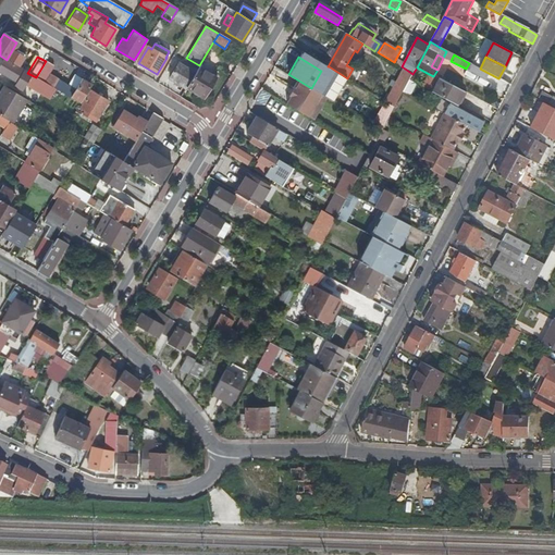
[(46,61),(36,77),(54,88),(79,102),(90,85),(82,79),(76,89),(48,73),(53,65),(46,60),(46,61)]
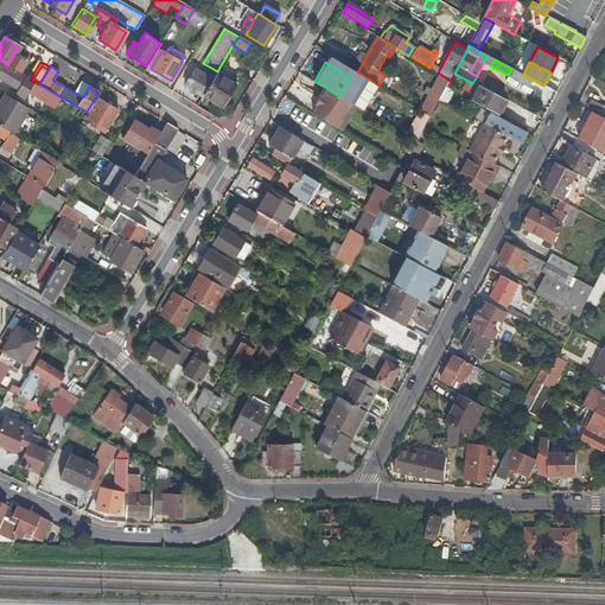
[(0,77),(18,88),(25,76),(16,70),(14,72),(4,67),(0,72),(0,77)]
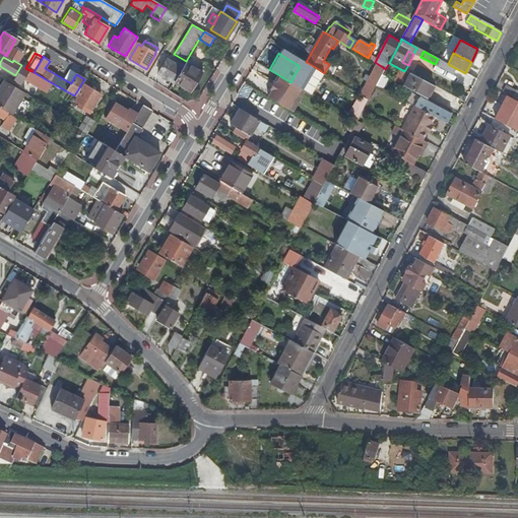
[(174,81),(182,68),(166,59),(157,72),(174,81)]
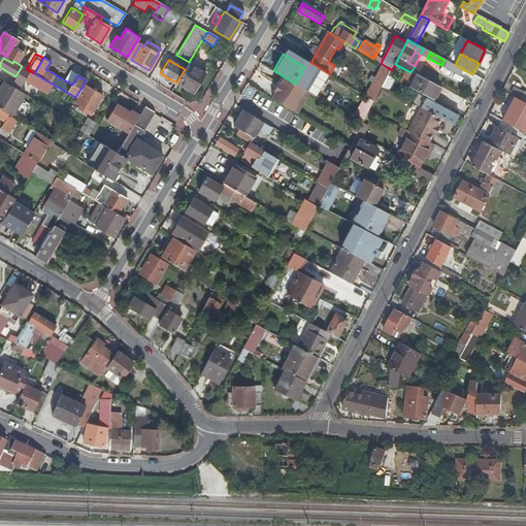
[(185,69),(176,83),(193,93),(205,73),(188,63),(185,69)]
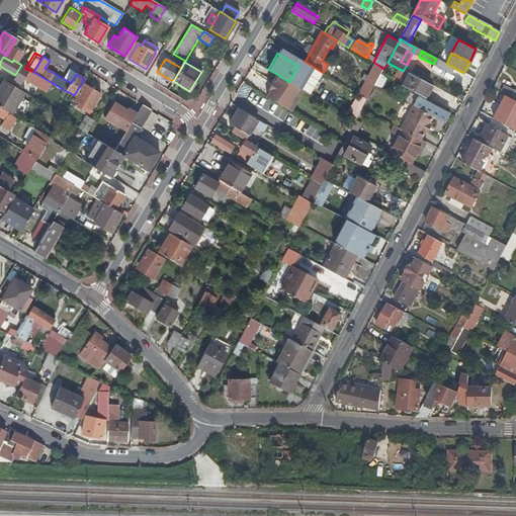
[(317,69),(306,62),(302,68),(314,75),(317,69)]
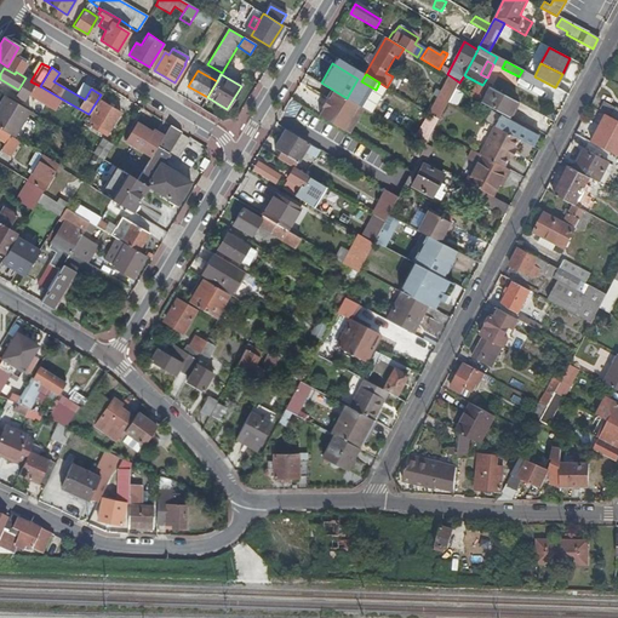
[(457,87),(459,83),(451,76),(430,113),(440,119),(448,102),(455,93),(457,87)]
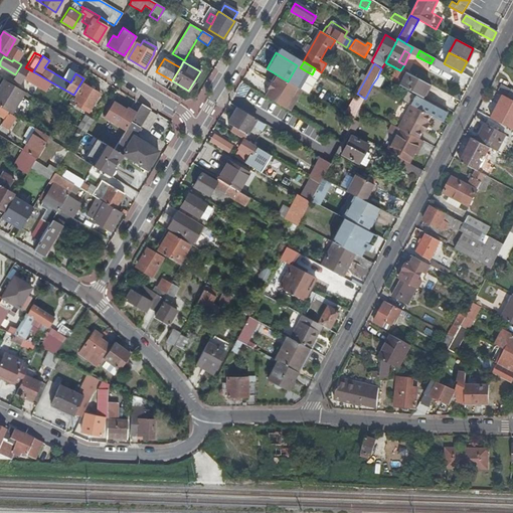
[(24,74),(27,68),(25,67),(21,64),(15,74),(12,80),(18,84),(24,74)]
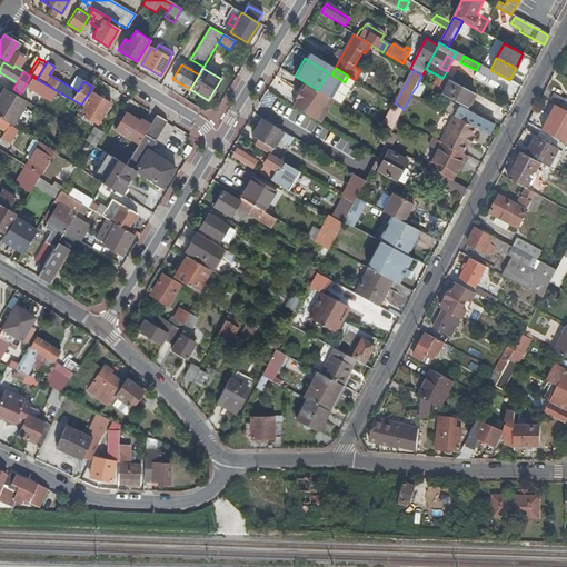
[(37,79),(30,76),(27,82),(52,97),(56,90),(37,79)]
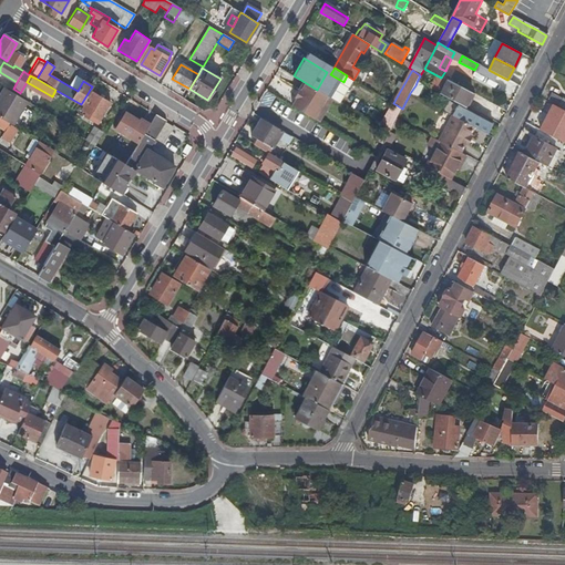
[(471,93),(447,80),(440,94),(464,106),(471,93)]
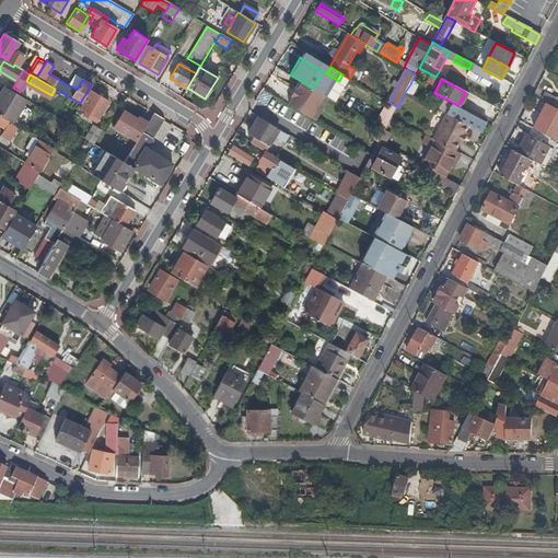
[(513,85),(501,79),(498,85),(510,92),(513,85)]
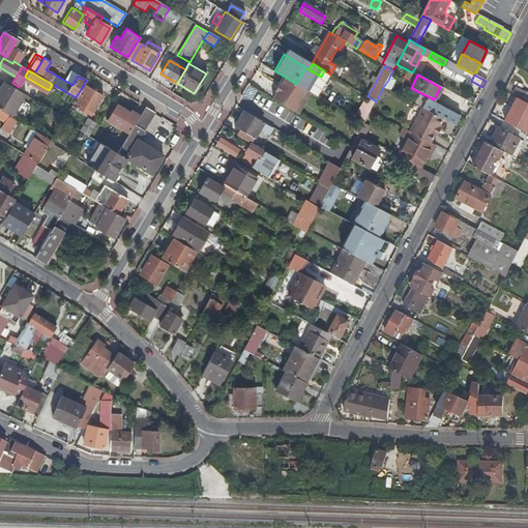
[(296,84),(283,76),(271,96),(292,109),(303,88),(296,84)]
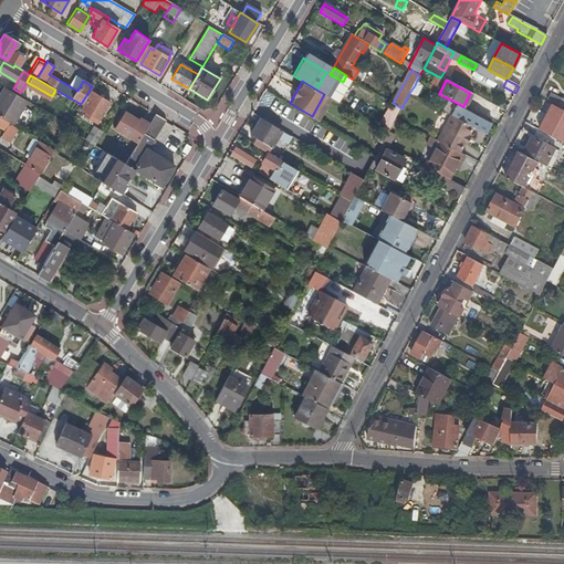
[(415,85),(409,93),(417,97),(421,89),(415,85)]
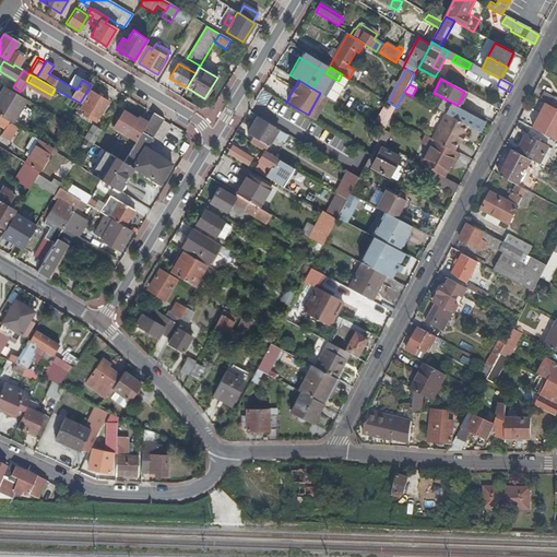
[(25,99),(3,86),(0,92),(0,116),(12,122),(25,99)]
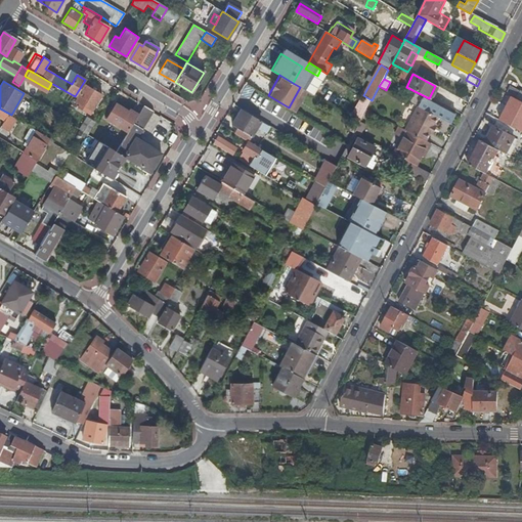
[(102,95),(85,86),(76,102),(92,112),(102,95)]
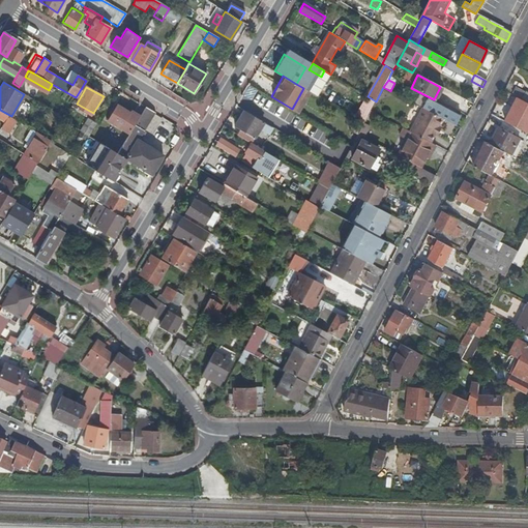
[(523,99),(527,92),(518,87),(514,94),(523,99)]
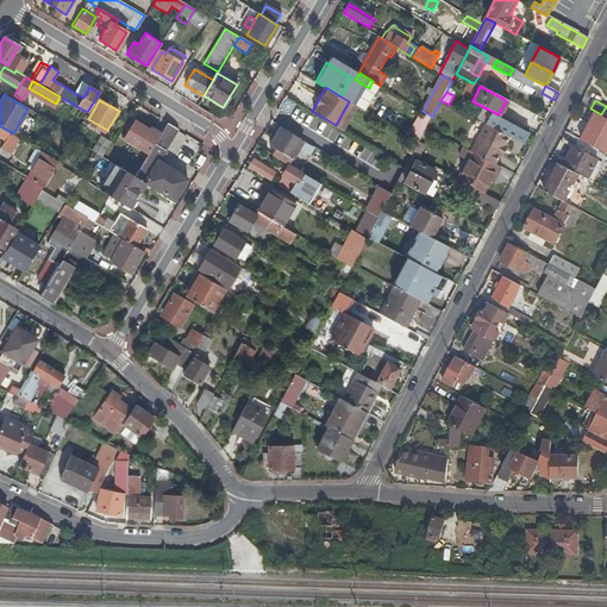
[(432,117),(423,111),(408,137),(417,142),(425,127),(432,117)]
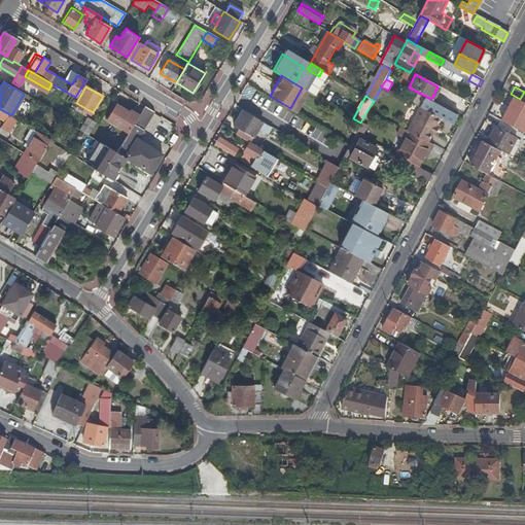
[(524,101),(522,100),(521,103),(508,97),(503,105),(517,112),(517,111),(524,114),(524,101)]
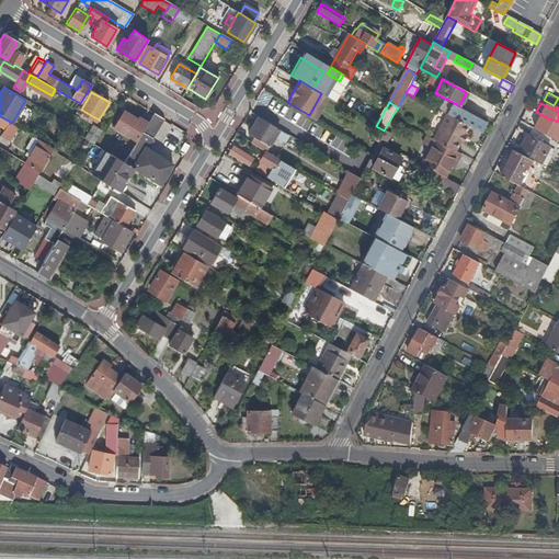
[(454,106),(449,115),(468,125),(483,133),(488,124),(465,111),(464,112),(454,106)]
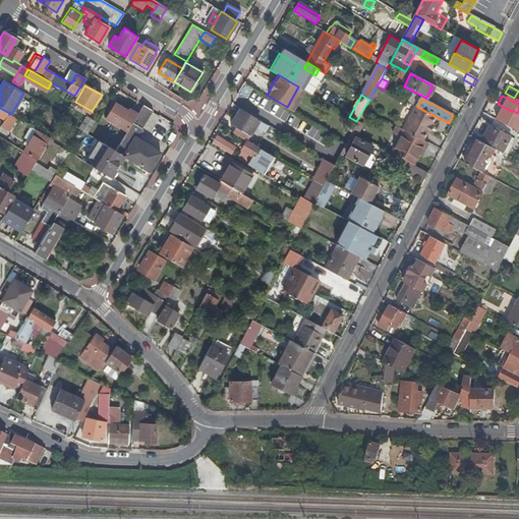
[(105,118),(126,130),(136,113),(128,108),(126,110),(114,103),(105,118)]
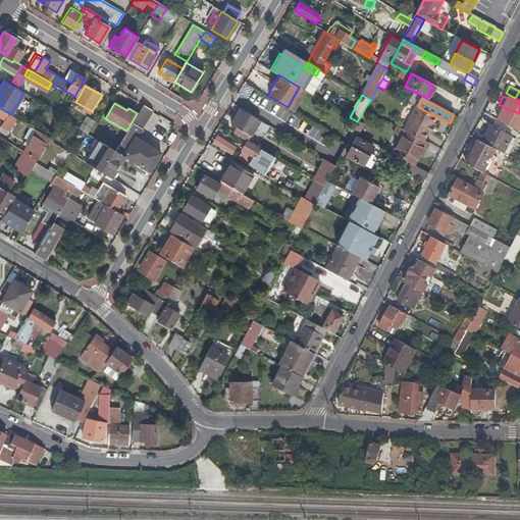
[(151,110),(142,104),(137,113),(126,131),(115,150),(149,169),(159,153),(135,138),(151,110)]
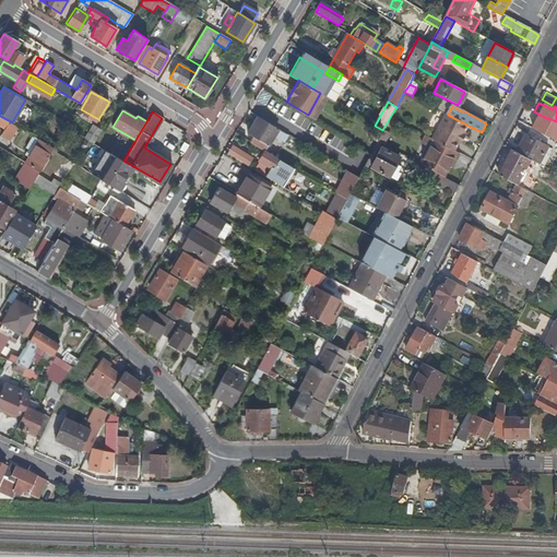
[(446,114),(433,139),(453,150),(458,141),(463,132),(466,125),(448,115),(446,114)]
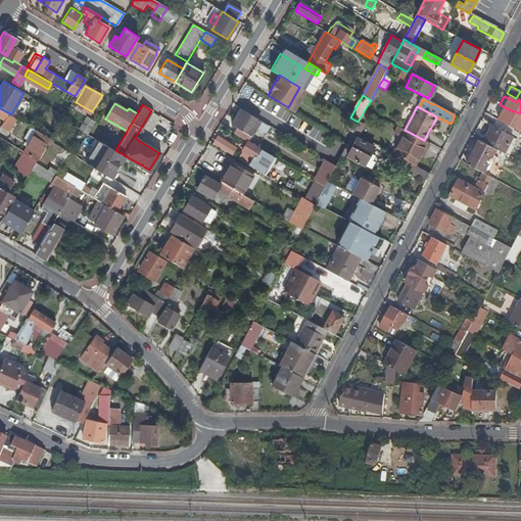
[(11,114),(0,108),(0,125),(9,131),(17,117),(11,114)]
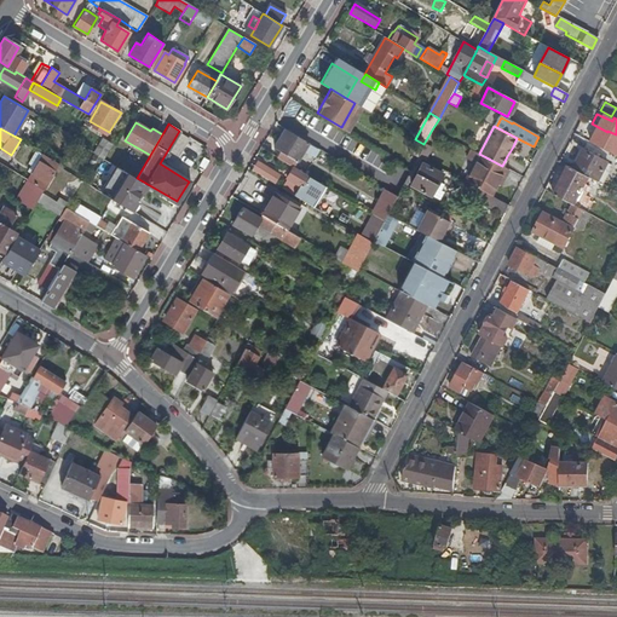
[(310,144),(286,130),(275,149),(283,154),(299,163),(310,144)]
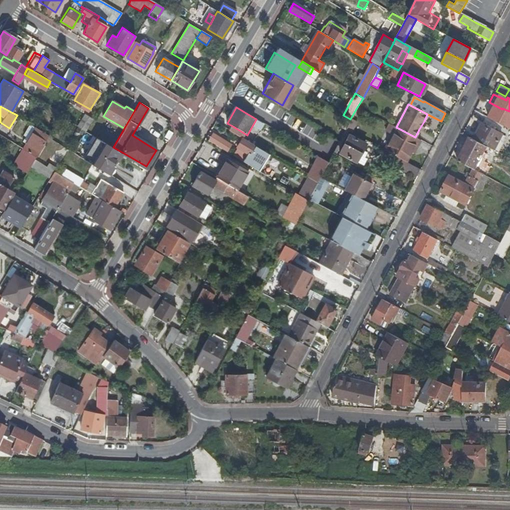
[(78,126),(85,131),(92,120),(84,115),(78,126)]
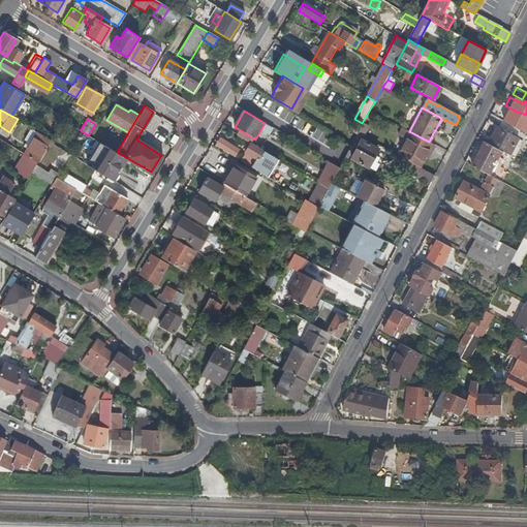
[(357,133),(361,125),(352,120),(348,129),(357,133)]
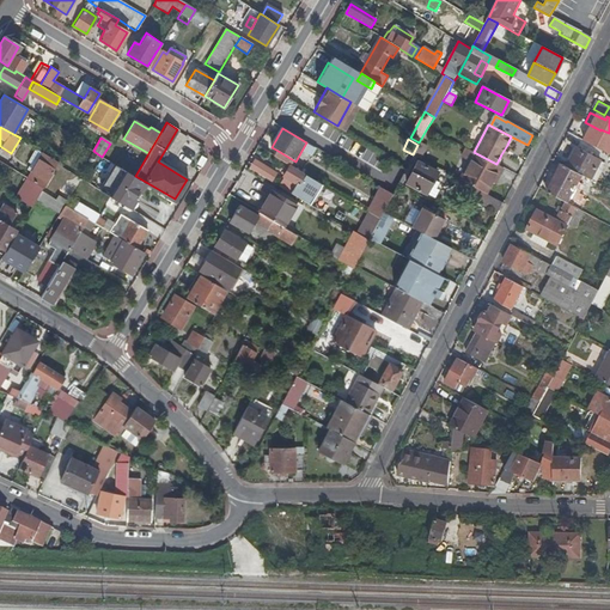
[(418,145),(413,154),(416,157),(419,158),(425,146),(419,142),(418,145)]
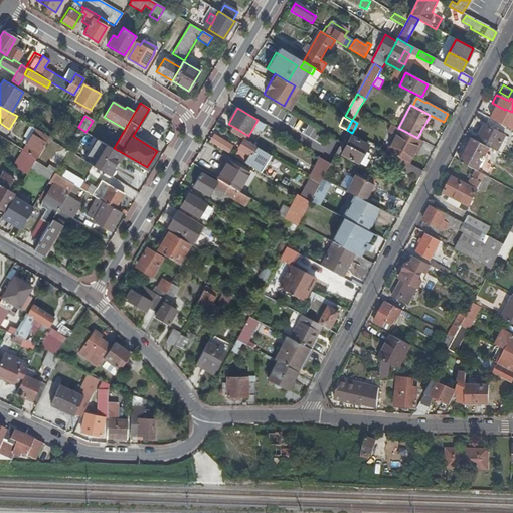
[(23,135),(24,139),(19,147),(29,153),(36,157),(48,138),(49,136),(30,124),(23,135)]
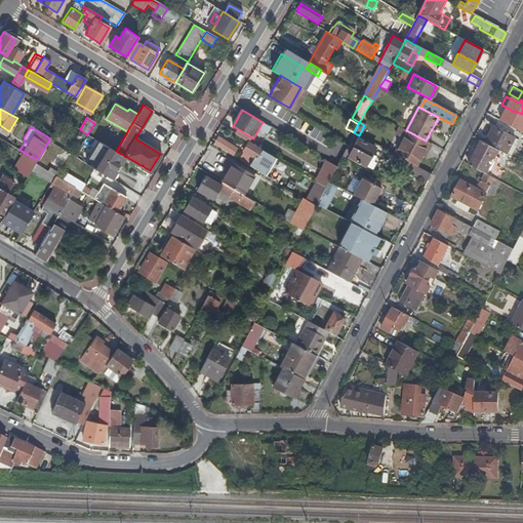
[(494,126),(486,143),(500,150),(508,154),(516,137),(494,126)]
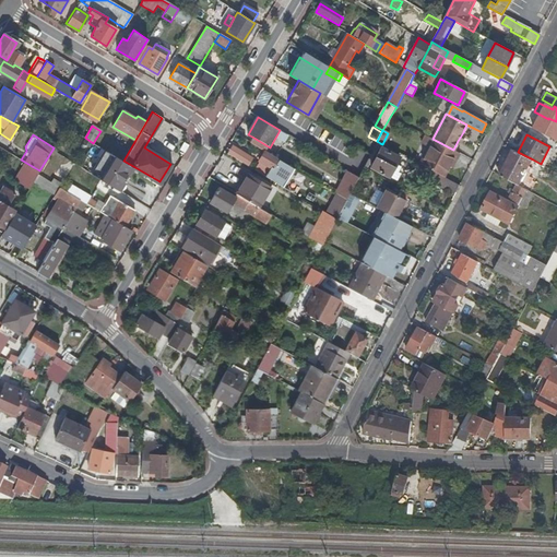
[(434,170),(443,176),(449,166),(455,151),(453,150),(433,139),(425,135),(422,143),(429,146),(421,164),(434,170)]
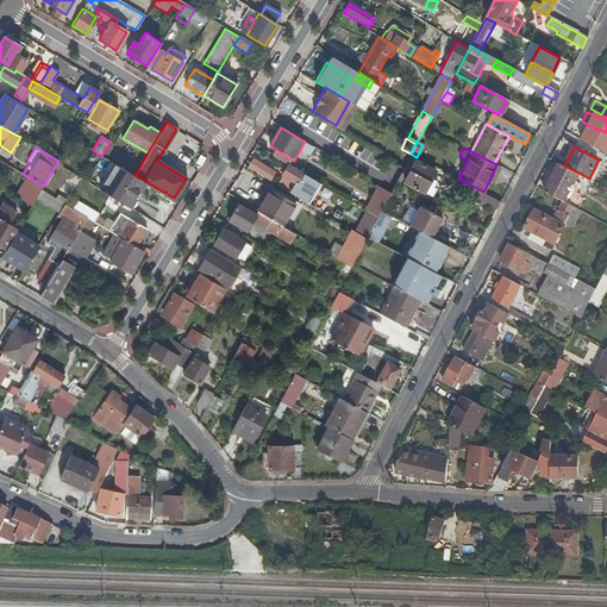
[(292,164),(294,161),(279,151),(276,156),(289,163),(292,164)]
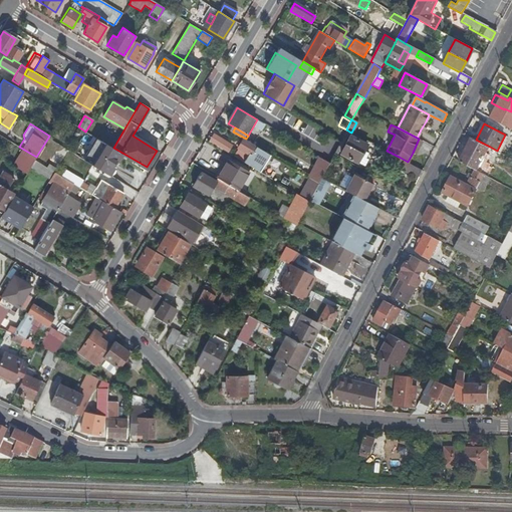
[(349,132),(346,130),(340,141),(334,153),(338,155),(349,132)]
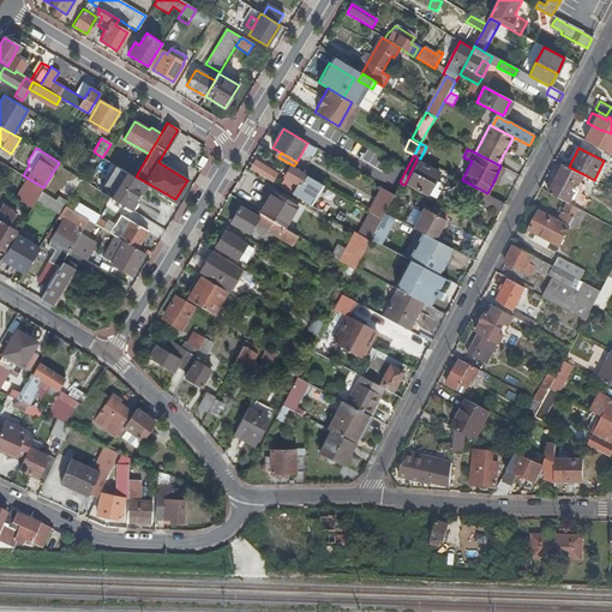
[(271,185),(277,174),(253,161),(247,172),(271,185)]
